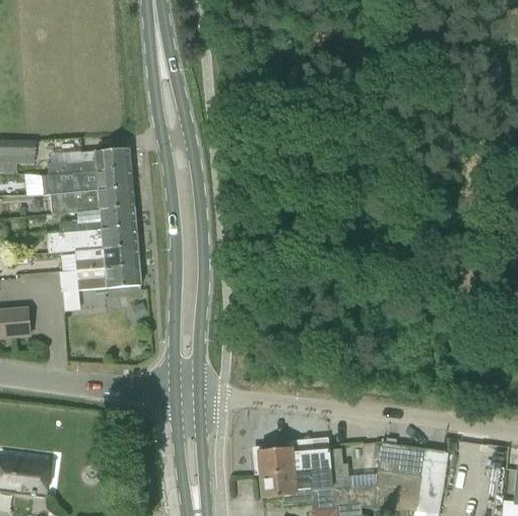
[(0,170),(16,172),(17,162),(35,162),(36,140),(3,139),(0,138),(0,170)]
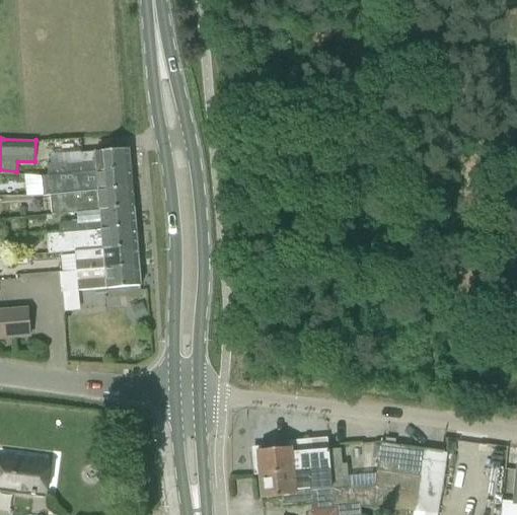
[(48,162),(49,171),(68,172),(96,170),(132,167),(130,146),(81,150),(82,159),(48,162)]
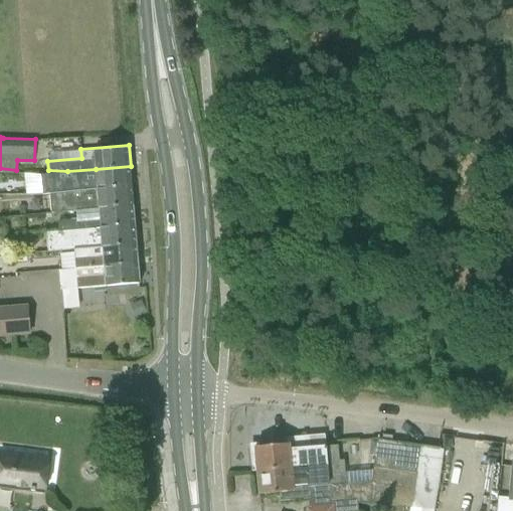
[(67,171),(48,170),(48,171),(41,171),(43,190),(51,190),(51,191),(97,187),(133,184),(131,166),(96,169),(67,171)]
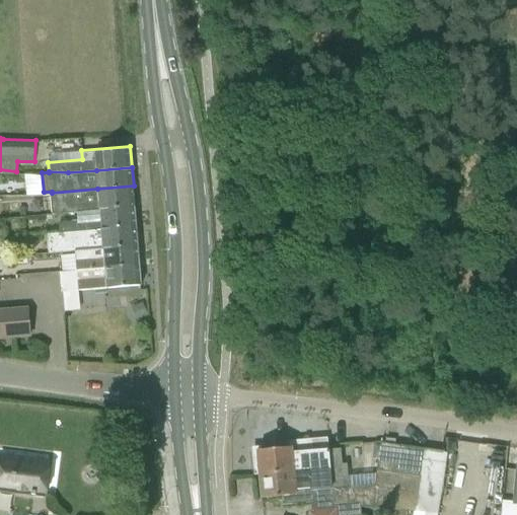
[(97,189),(52,193),(53,213),(71,211),(71,212),(77,212),(99,210),(136,207),(134,186),(97,189)]
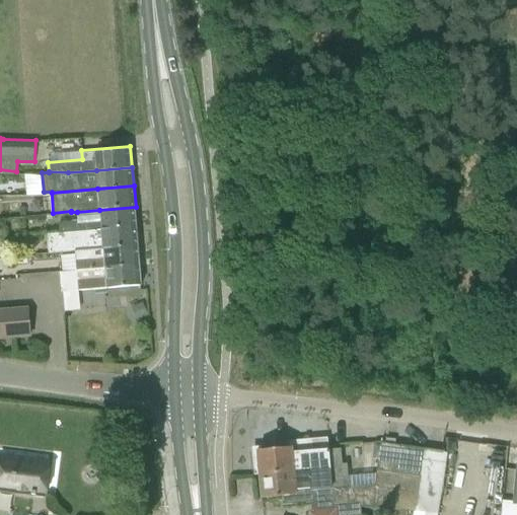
[(47,231),(47,234),(72,232),(101,230),(137,227),(136,207),(99,210),(77,212),(78,220),(56,222),(57,230),(47,231)]
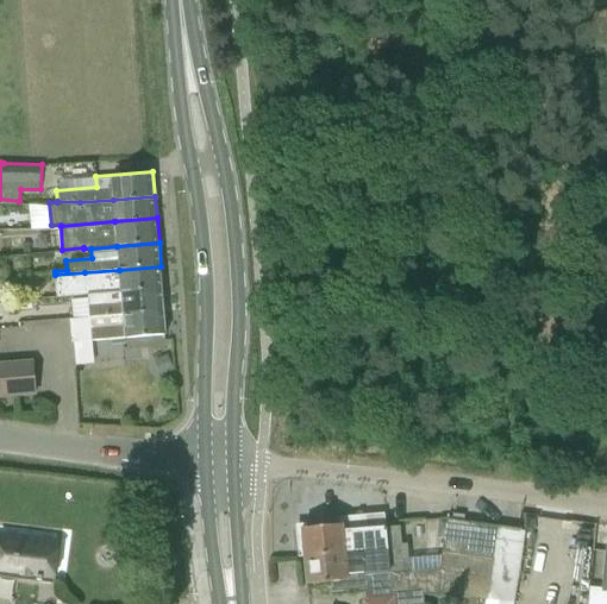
[(85,272),(55,275),(58,295),(87,291),(87,294),(121,290),(163,288),(161,266),(119,270),(85,272)]
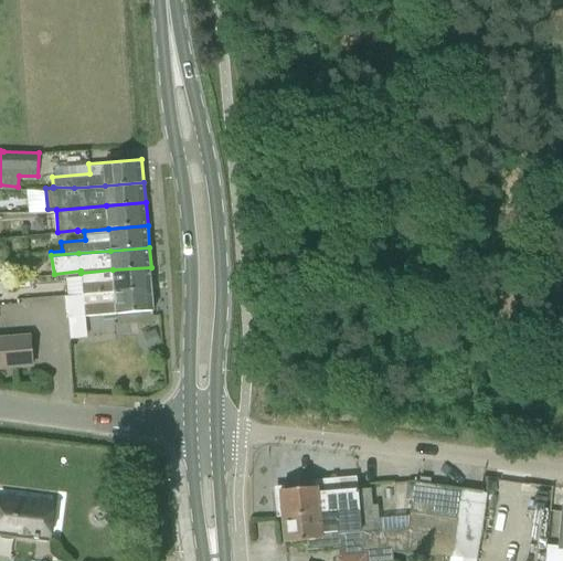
[(64,294),(65,295),(114,290),(152,287),(151,267),(113,270),(81,273),(83,292),(64,294)]
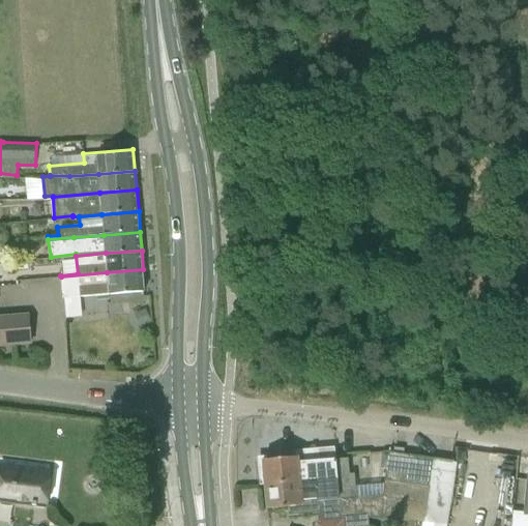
[(9,261),(0,261),(0,274),(10,273),(9,261)]
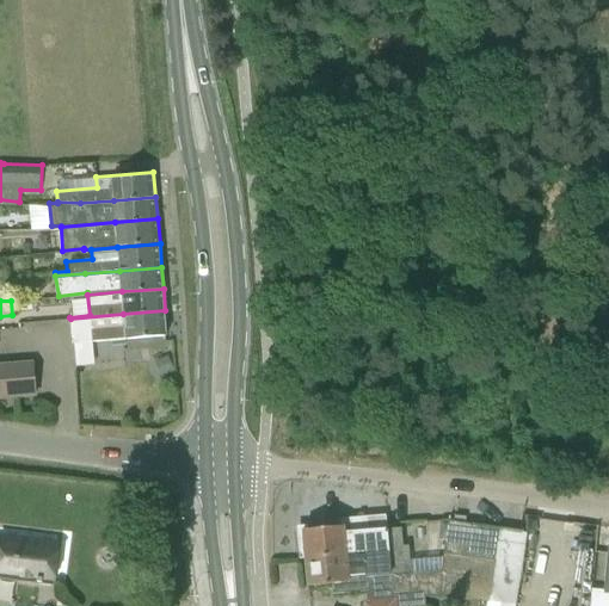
[(123,314),(71,319),(72,341),(167,333),(165,310),(123,314)]
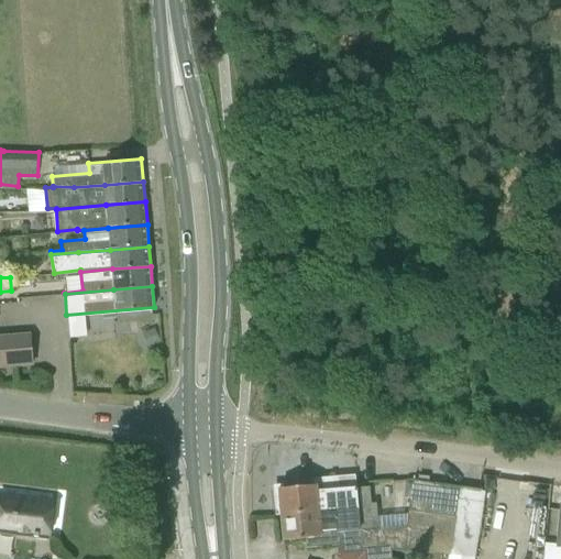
[(0,363),(34,361),(32,332),(0,335),(0,363)]
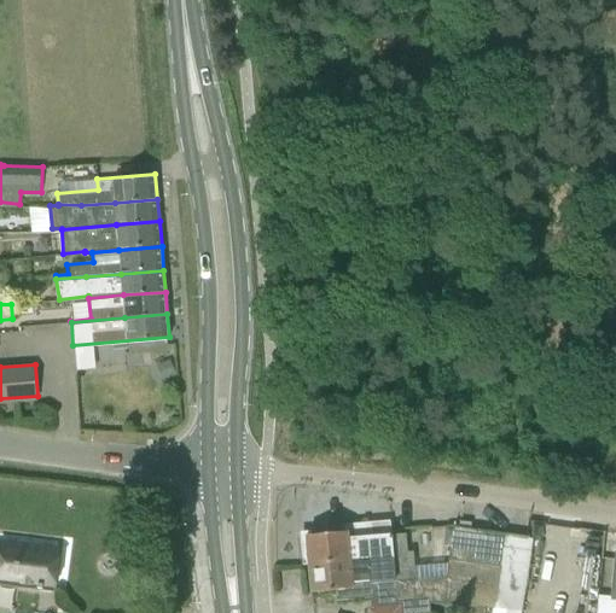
[(348,529),(308,532),(311,561),(371,556),(373,582),(397,579),(399,596),(431,600),(431,601),(446,602),(445,574),(417,577),(414,550),(408,550),(406,532),(391,533),(390,519),(347,523),(348,529)]
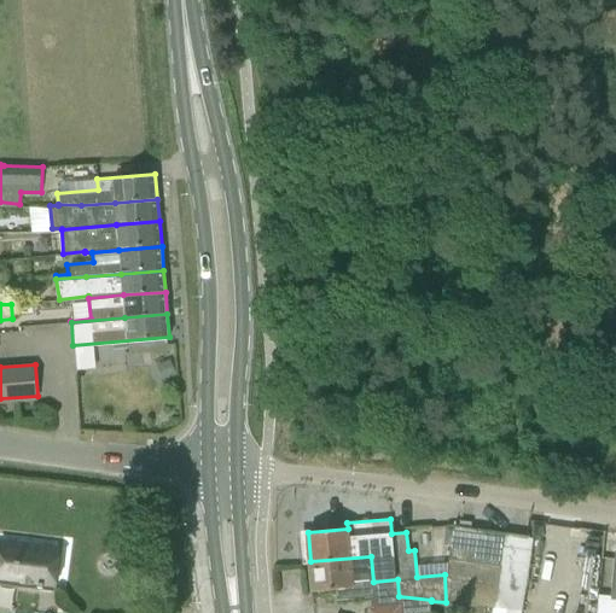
[(448,574),(445,574),(446,602),(493,606),(492,612),(522,612),(534,535),(471,526),(472,520),(462,519),(462,524),(457,524),(457,523),(455,523),(448,574)]
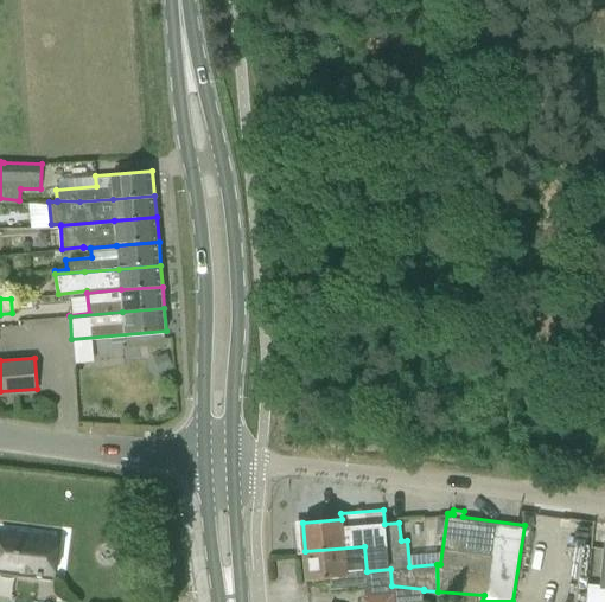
[(52,577),(57,537),(2,530),(2,533),(0,532),(0,548),(0,549),(0,551),(0,552),(17,556),(14,572),(29,574),(52,577)]
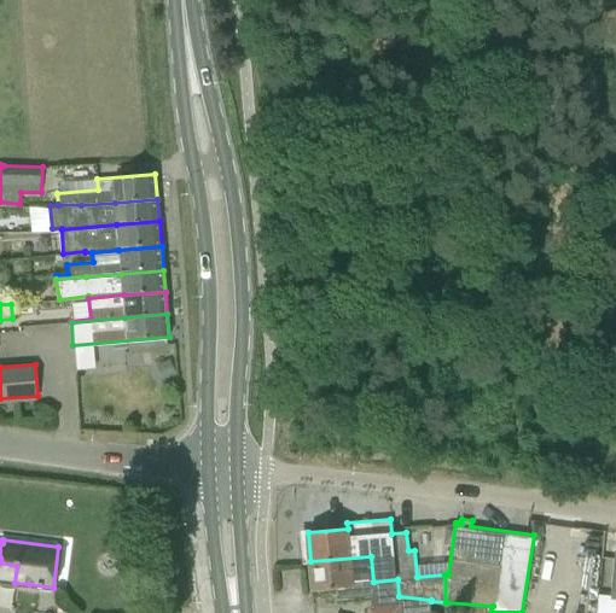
[(371,556),(311,561),(313,589),(337,588),(338,597),(373,595),(375,605),(367,606),(367,612),(414,612),(433,611),(431,601),(431,600),(399,596),(397,579),(373,582),(371,556)]
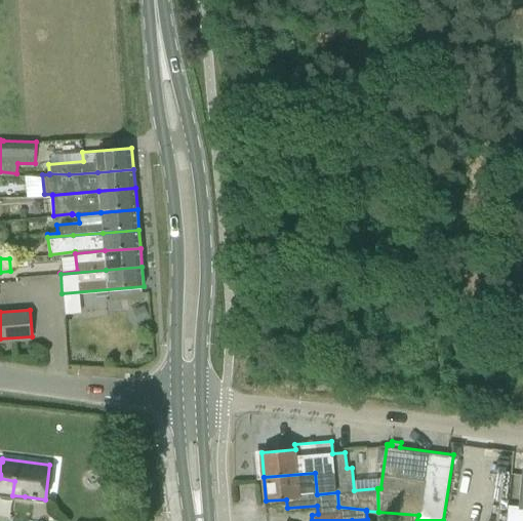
[(522,492),(521,505),(508,504),(505,520),(522,520),(522,492)]
